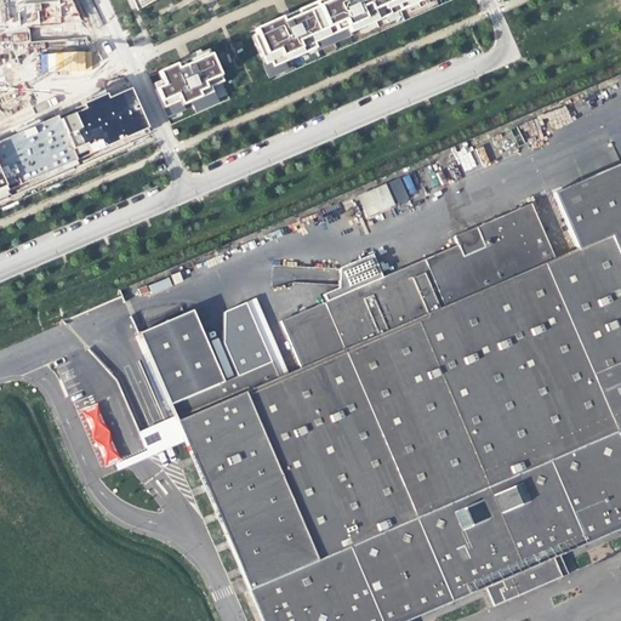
[(0,0),(0,29),(79,24),(68,0),(0,0)]
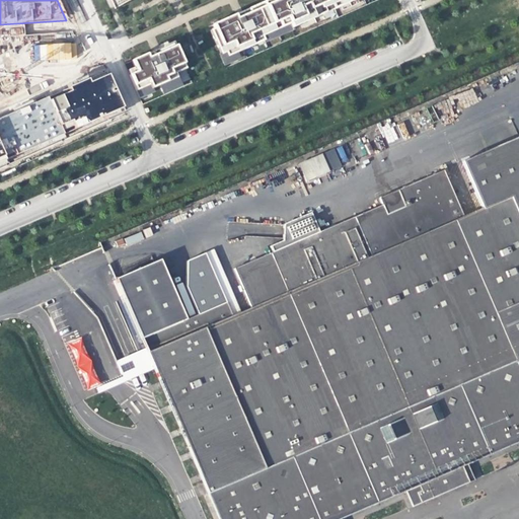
[(263,0),(211,23),(213,27),(208,29),(219,53),(219,54),(224,52),(226,57),(235,52),(262,41),(263,40),(261,35),(288,23),(290,27),(291,27),(324,12),(322,8),(329,4),(331,9),(338,6),(352,0),(263,0)]
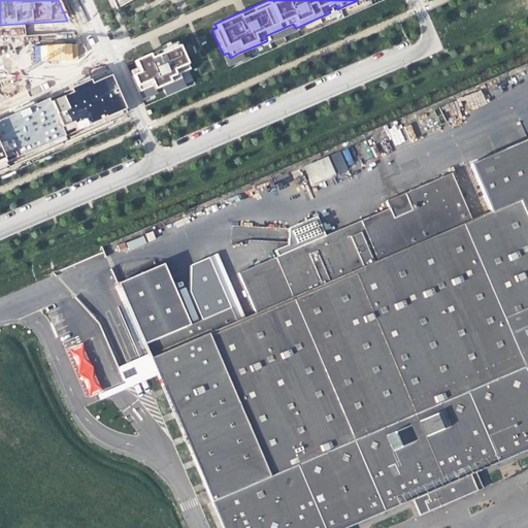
[(363,3),(361,0),(358,0),(343,6),(345,10),(363,3)]
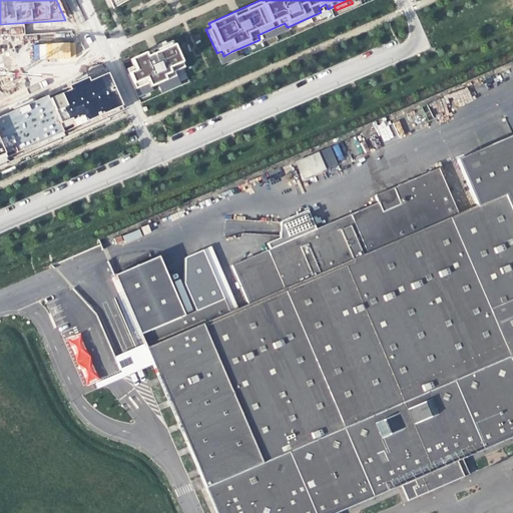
[(287,27),(285,23),(258,35),(260,39),(259,40),(260,42),(289,29),(288,27),(287,27)]
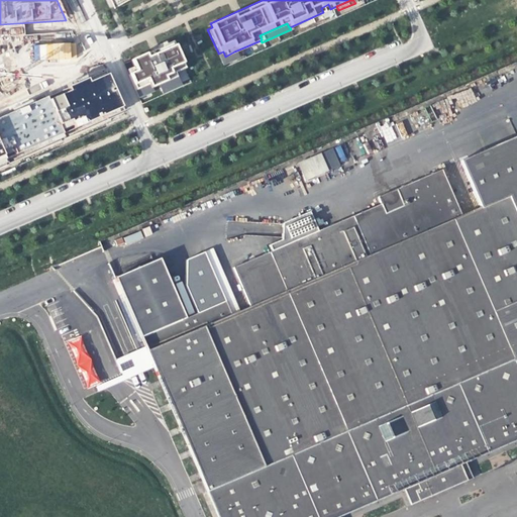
[(22,26),(9,28),(10,35),(23,33),(22,26)]
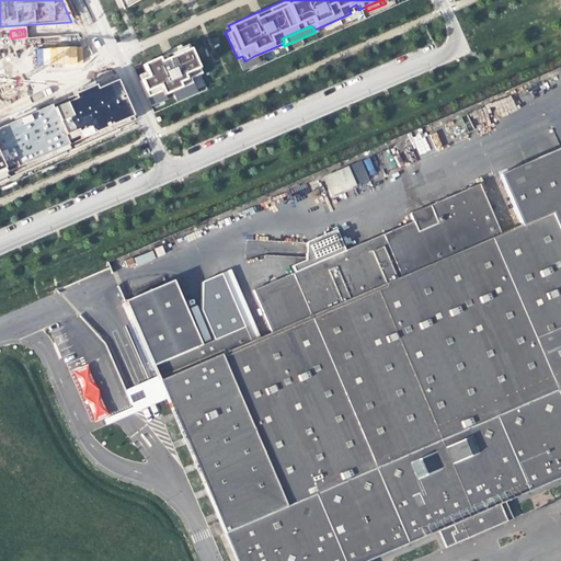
[(187,79),(199,73),(186,44),(139,65),(142,72),(145,77),(137,80),(145,98),(159,91),(161,96),(162,95),(170,92),(190,83),(187,79)]
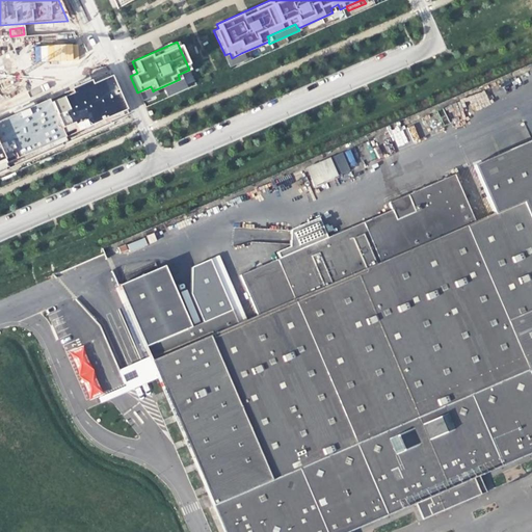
[(78,44),(34,46),(34,61),(78,59),(78,44)]
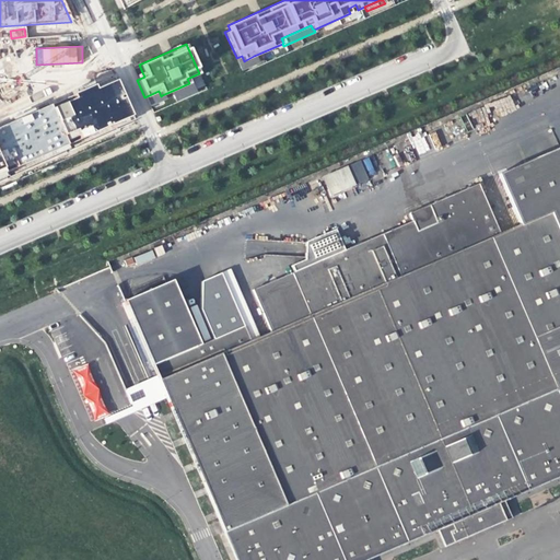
[(257,62),(254,56),(244,61),(242,56),(236,58),(236,57),(234,58),(240,70),(257,62)]
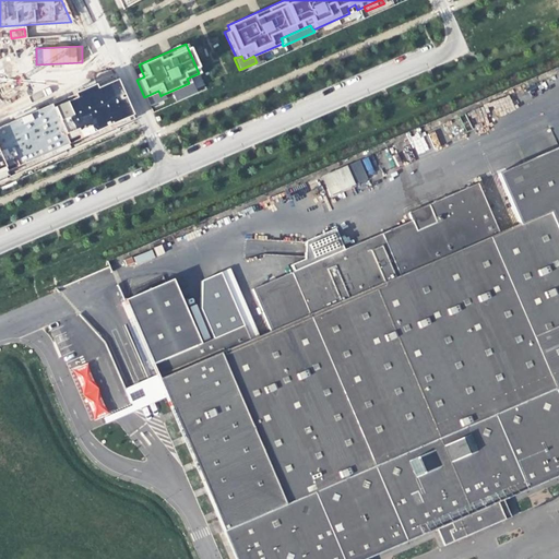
[(132,121),(113,75),(49,105),(69,150),(132,121)]
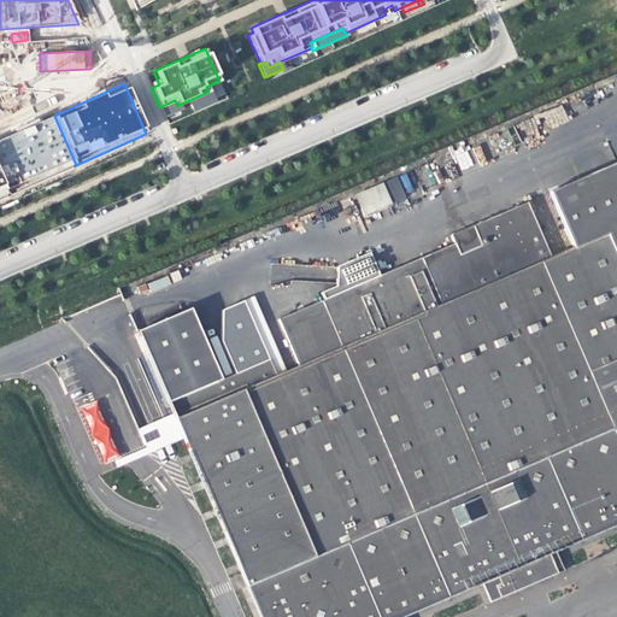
[(209,92),(187,101),(192,112),(213,103),(209,92)]
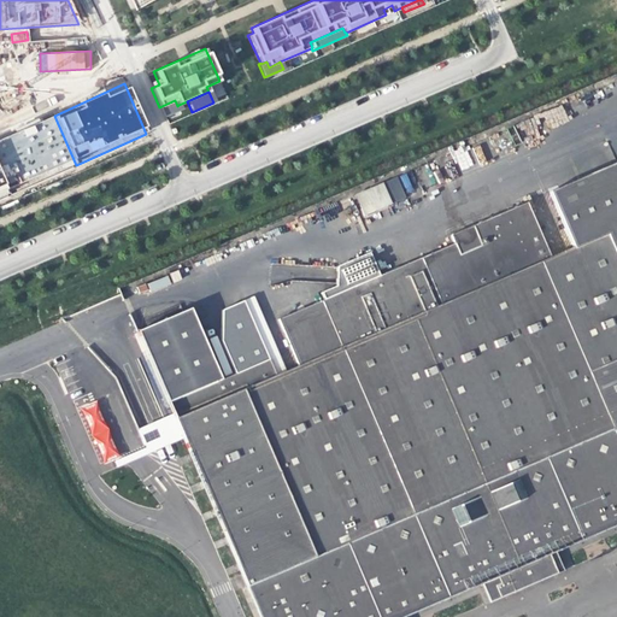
[(178,105),(177,106),(175,100),(159,107),(164,116),(181,109),(178,105)]
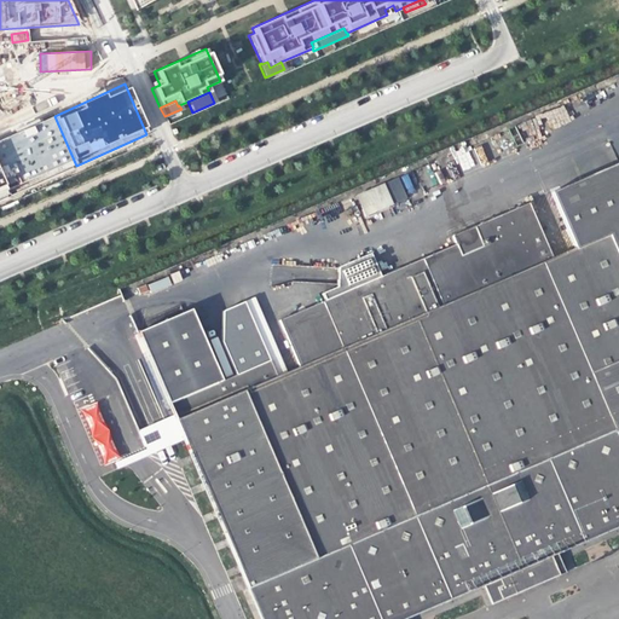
[(76,166),(55,116),(0,139),(0,178),(7,196),(76,166)]
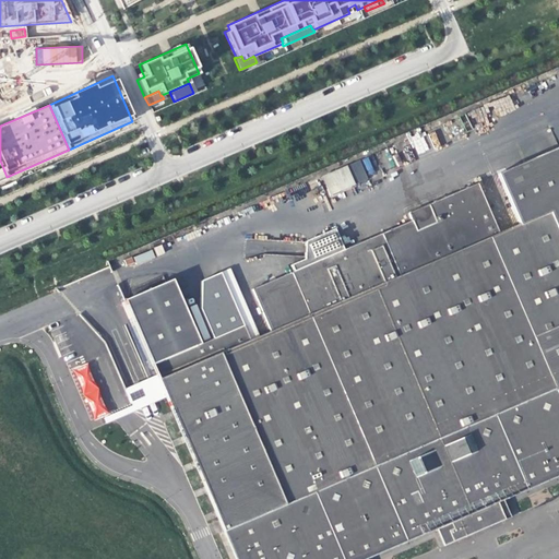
[(412,212),(414,218),(417,226),(418,229),(405,235),(261,297),(268,316),(274,330),(252,340),(222,274),(202,284),(200,311),(215,340),(202,344),(174,280),(128,299),(226,530),(287,503),(558,385),(558,149),(501,174),(523,224),(500,234),(478,183),(412,212)]
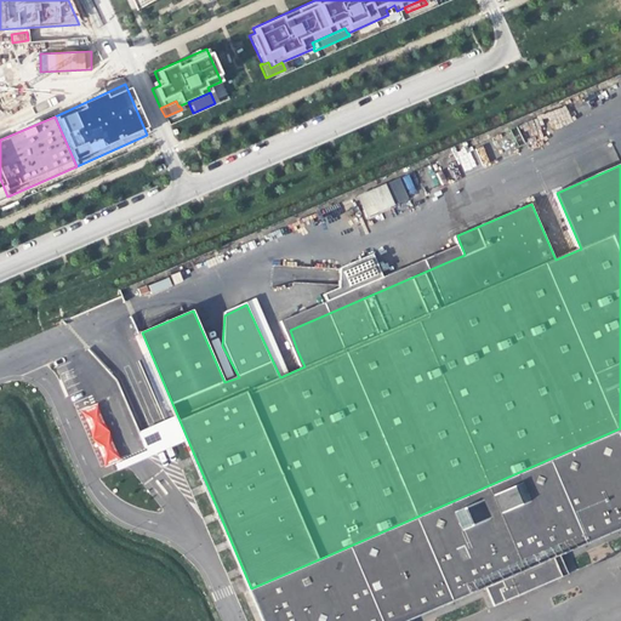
[(364,197),(372,216),(415,198),(405,178),(364,197)]
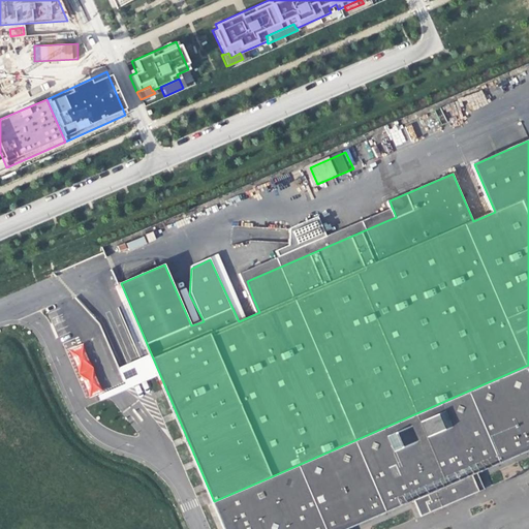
[(243,272),(247,281),(383,222),(382,219),(395,214),(392,207),(330,234),(321,215),(293,227),(293,244),(280,250),(282,254),(243,272)]
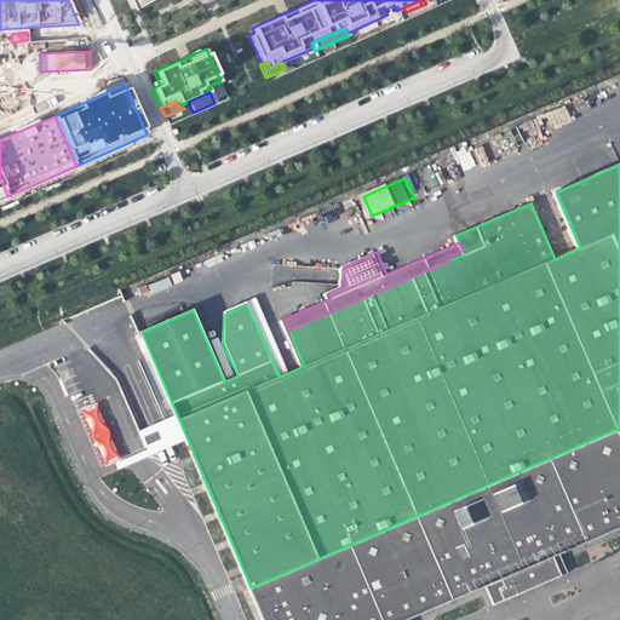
[(448,257),(449,260),(464,254),(463,251),(448,257)]
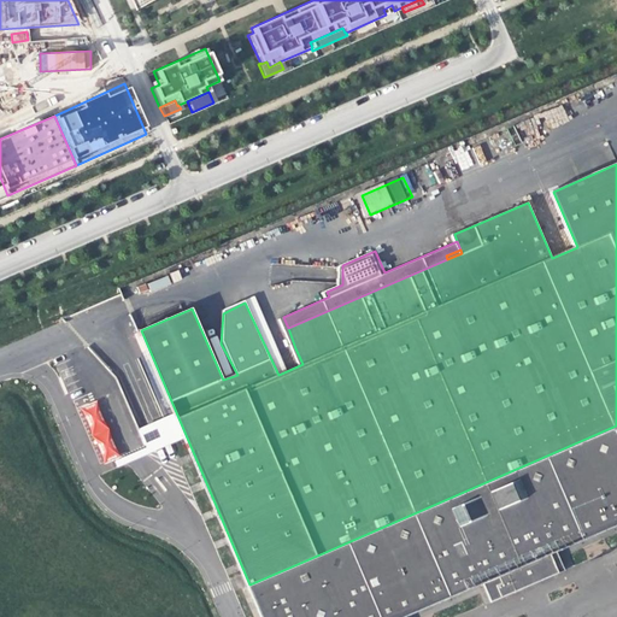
[(112,322),(119,339),(136,331),(129,315),(112,322)]
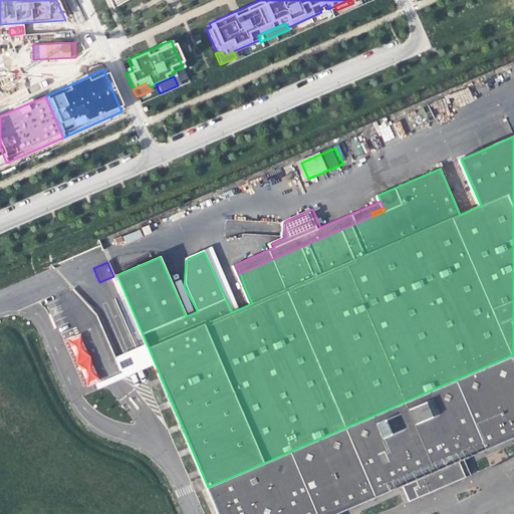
[(284,513),(283,512),(298,475),(368,445),(380,450),(418,434),(433,467),(428,469),(430,473),(419,478),(422,484),(431,480),(435,489),(467,475),(461,460),(453,464),(452,461),(447,462),(432,428),(456,417),(462,405),(513,381),(513,354),(264,463),(250,499),(256,513),(284,513)]
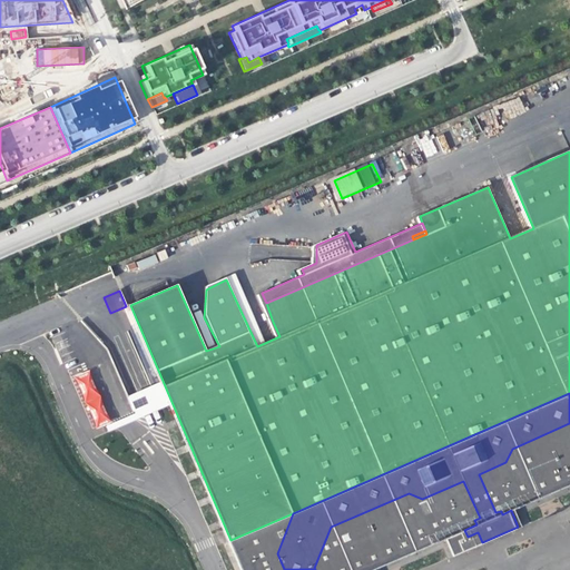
[(502,514),(511,510),(569,484),(569,423),(512,449),(505,462),(479,474),(495,512),(501,511),(502,514)]
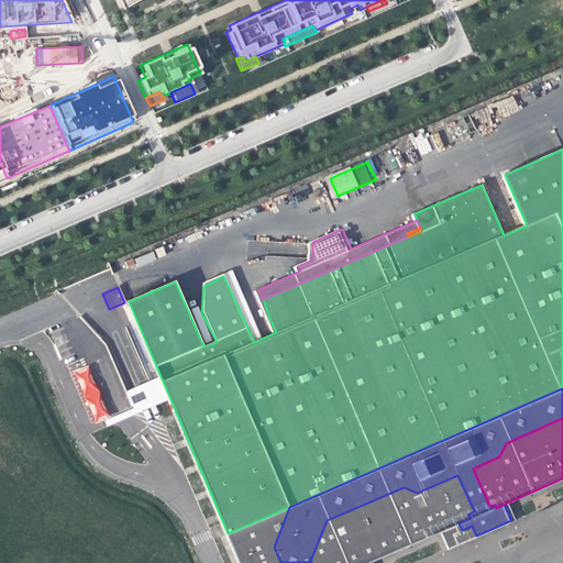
[(451,547),(476,536),(472,526),(462,530),(459,523),(471,518),(468,514),(474,511),(457,475),(417,493),(404,487),(327,520),(310,561),(311,562),(366,562),(443,530),(451,547)]
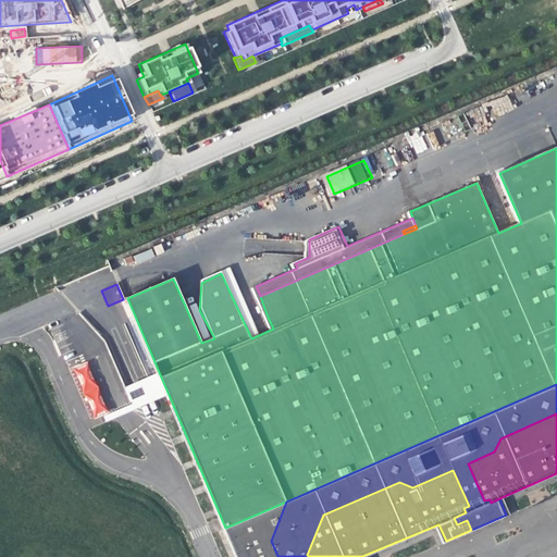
[(286,502),(225,528),(236,553),(268,539),(271,541),(286,502)]
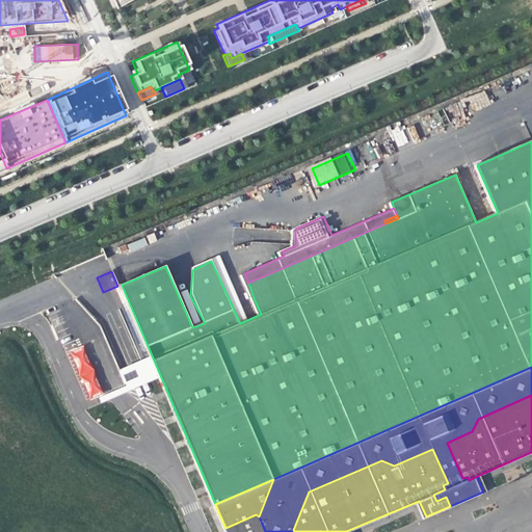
[(256,514),(225,528),(227,531),(265,531),(259,516),(256,514)]
